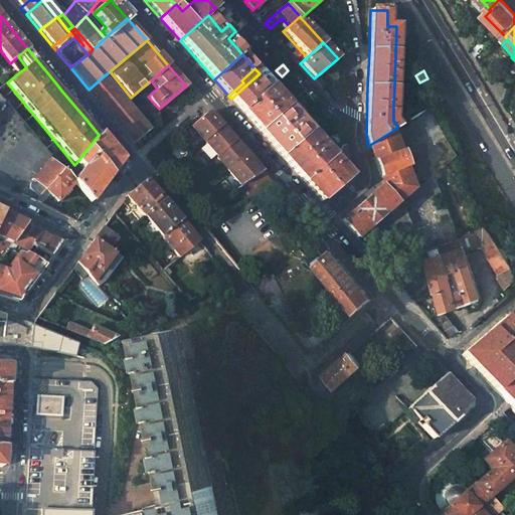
[(271,87),(260,73),(244,87),(231,99),(242,112),(271,87)]
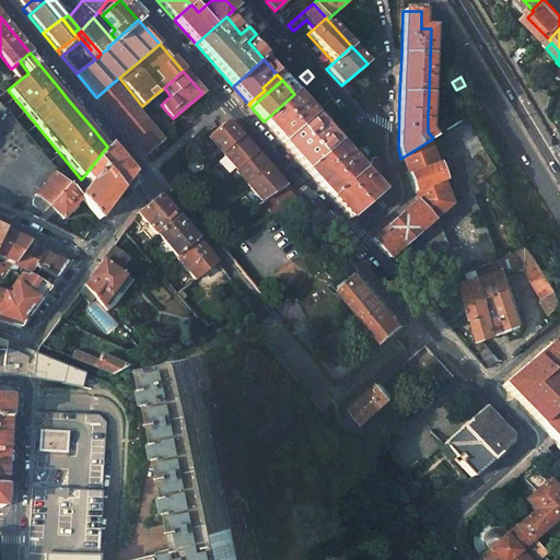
[(162,141),(114,82),(96,97),(144,156),(162,141)]
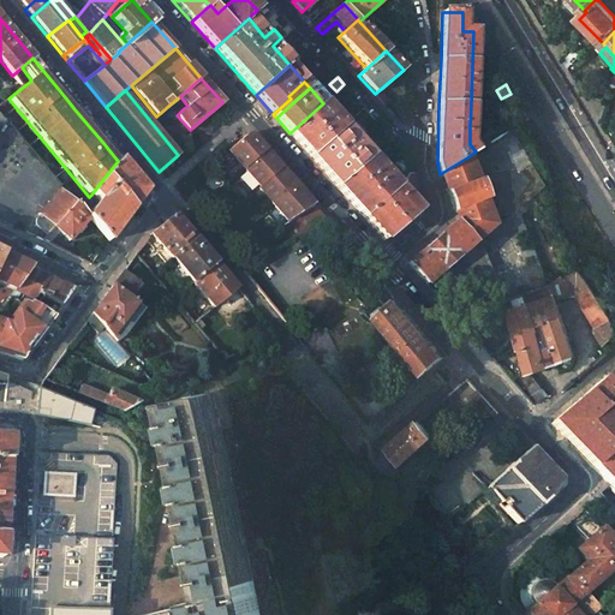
[(181,101),(186,107),(187,106),(180,96),(168,106),(177,115),(184,108),(179,103),(181,101)]
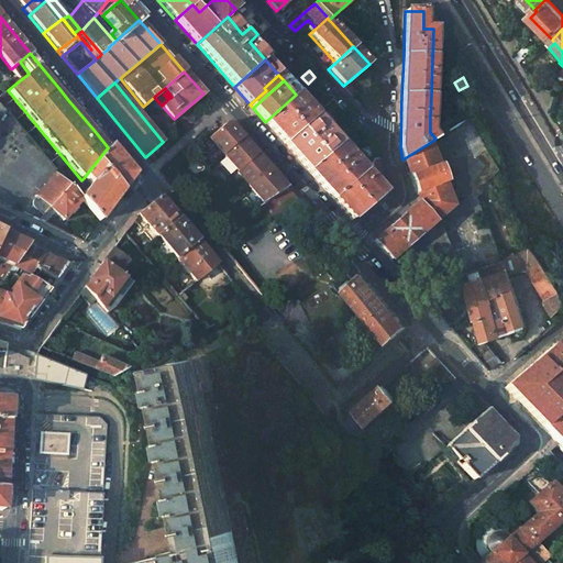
[(315,116),(296,95),(265,122),(284,143),(315,116)]
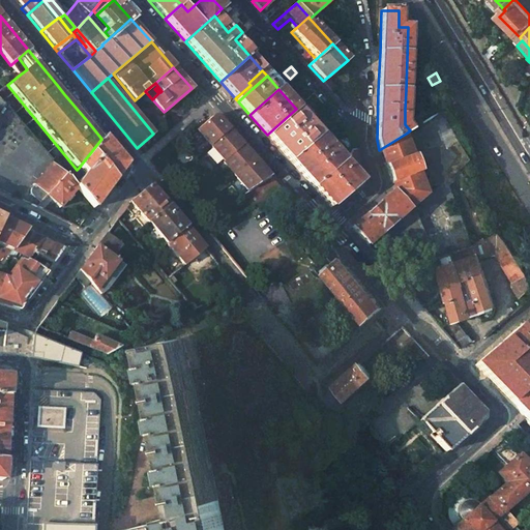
[(453,100),(448,94),(411,118),(416,126),(452,105),(455,102),(453,100)]
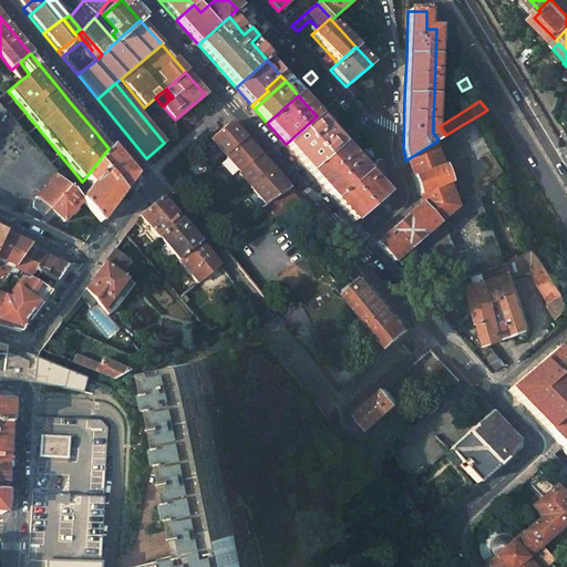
[(168,126),(172,123),(174,121),(175,120),(163,106),(156,112),(168,126)]
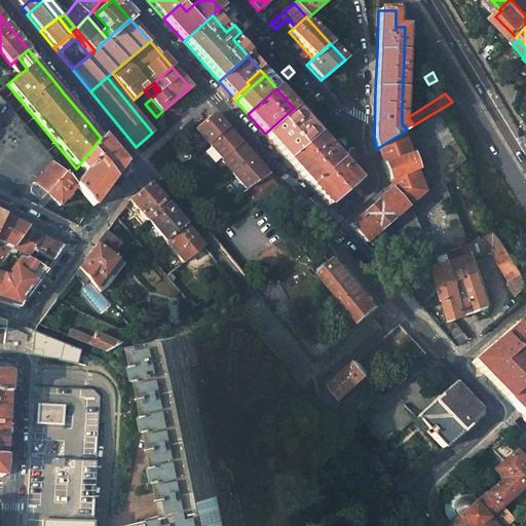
[(307,114),(298,104),(294,108),(303,118),(307,114)]
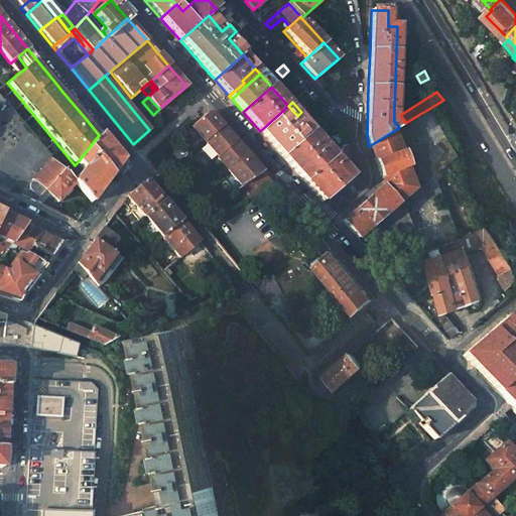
[(288,106),(260,131),(282,156),(310,131),(297,116),(288,106)]
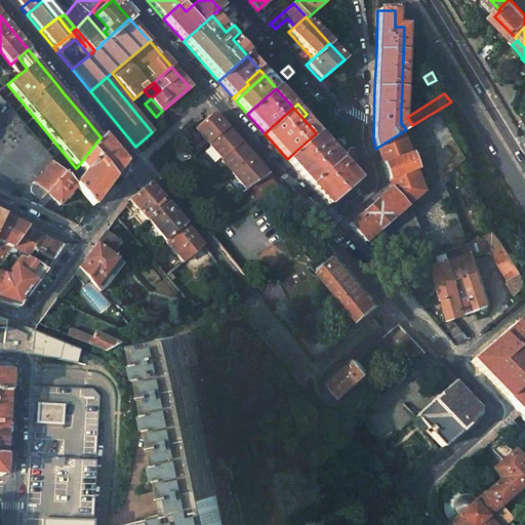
[(208,144),(227,128),(215,116),(209,115),(198,126),(195,128),(208,144)]
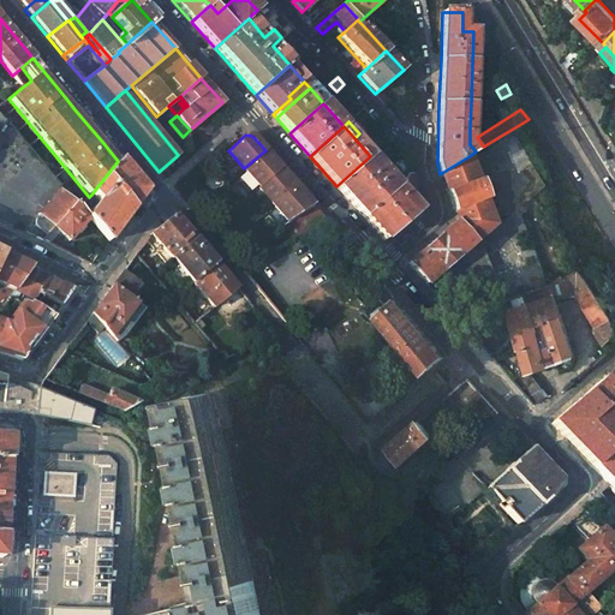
[(261,186),(281,168),(279,166),(266,150),(244,168),(257,183),(261,186)]
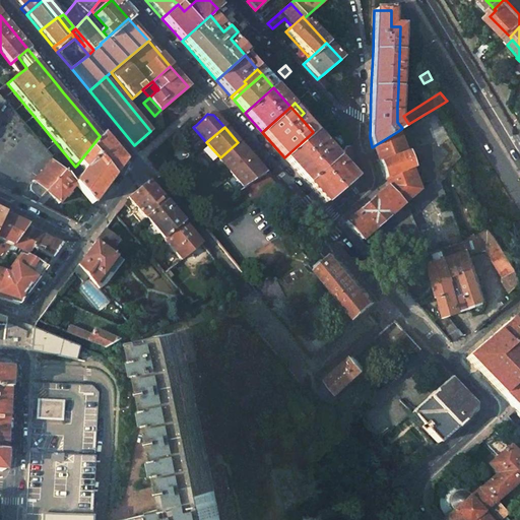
[(398,131),(372,147),(374,153),(377,160),(378,161),(405,152),(405,150),(401,141),(398,131)]
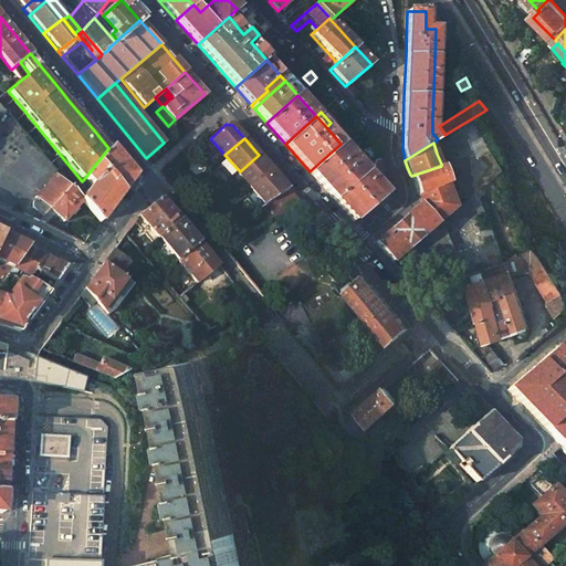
[(365,171),(341,144),(310,171),(334,199),(365,171)]
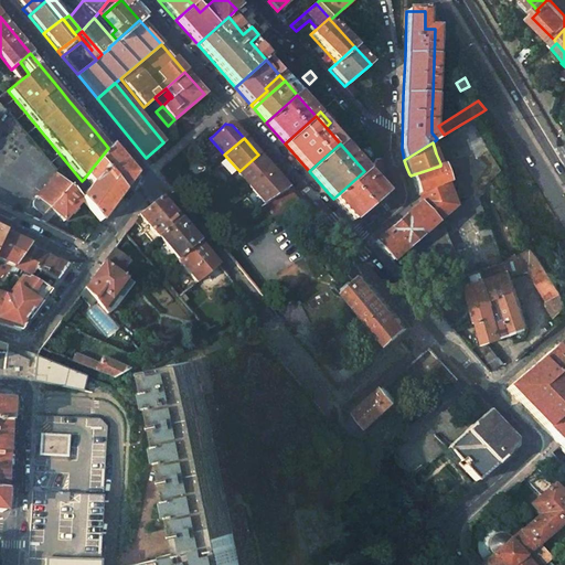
[(108,148),(87,174),(84,179),(87,182),(92,185),(81,201),(98,223),(132,177),(108,148)]
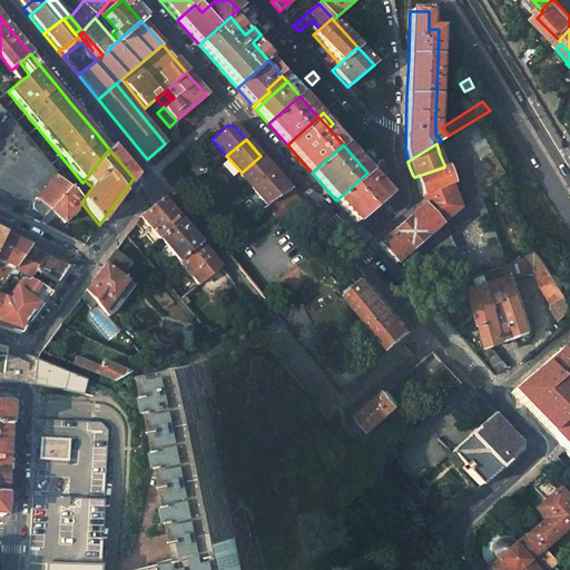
[(261,156),(242,173),(241,174),(254,189),(274,172),(262,158),(261,156)]
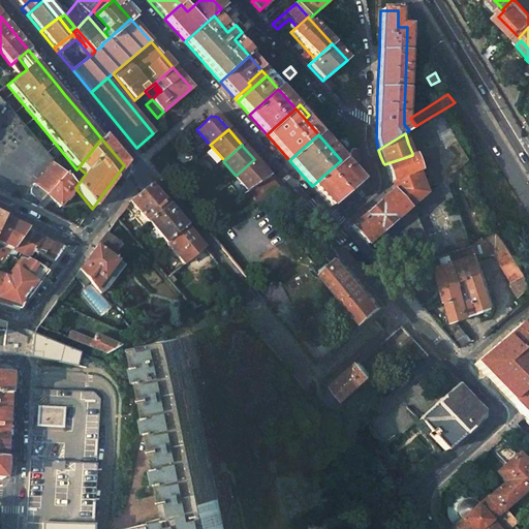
[(360,181),(354,150),(350,151),(344,163),(341,160),(312,186),(331,207),(360,181)]
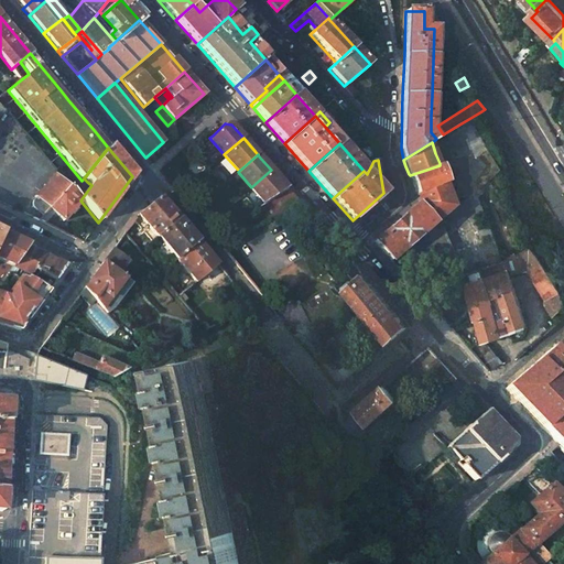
[(440,165),(410,175),(418,195),(447,184),(440,165)]
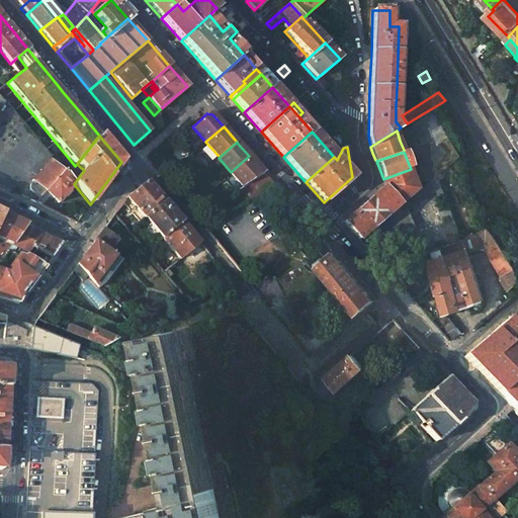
[(244,187),(265,174),(251,159),(249,156),(231,172),(232,173),(244,187)]
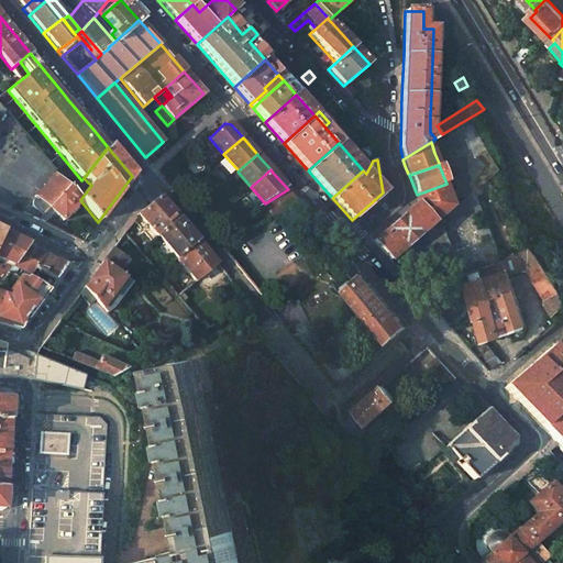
[(45,205),(50,209),(68,186),(55,175),(36,196),(45,205)]
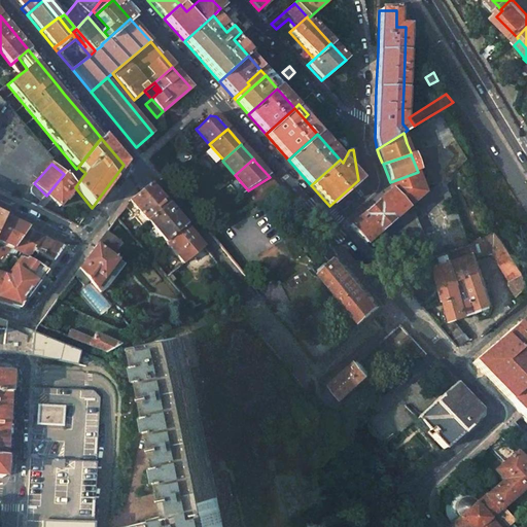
[(425,194),(418,172),(390,182),(388,183),(390,190),(406,208),(425,194)]
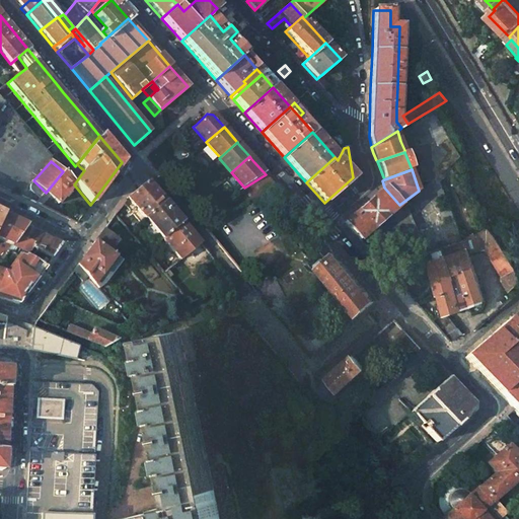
[(58,204),(74,184),(67,176),(63,171),(46,193),(58,204)]
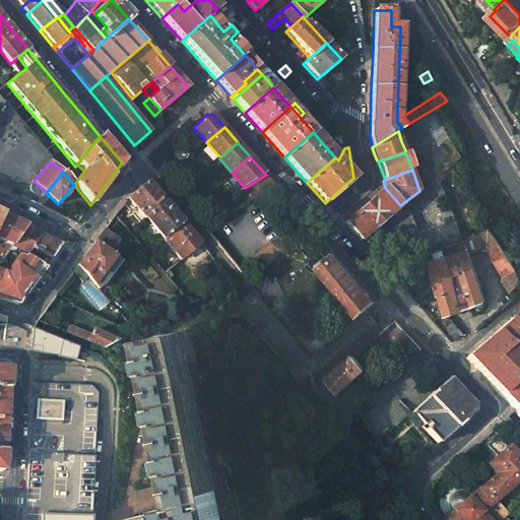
[(245,188),(236,193),(245,205),(258,198),(268,193),(278,188),(266,175),(245,188)]
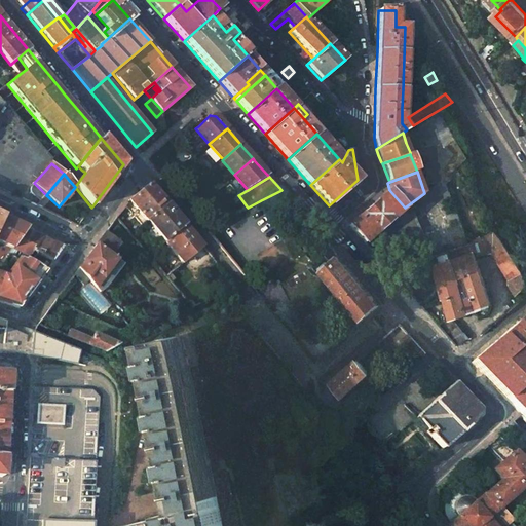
[(150,182),(128,199),(147,221),(167,203),(150,182)]
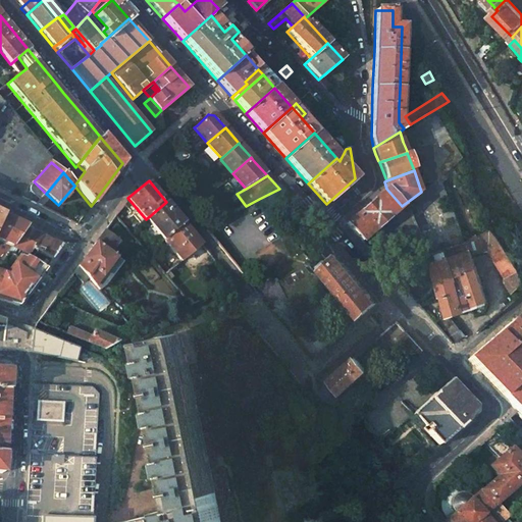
[(42,190),(34,181),(29,187),(29,190),(31,194),(36,197),(42,190)]
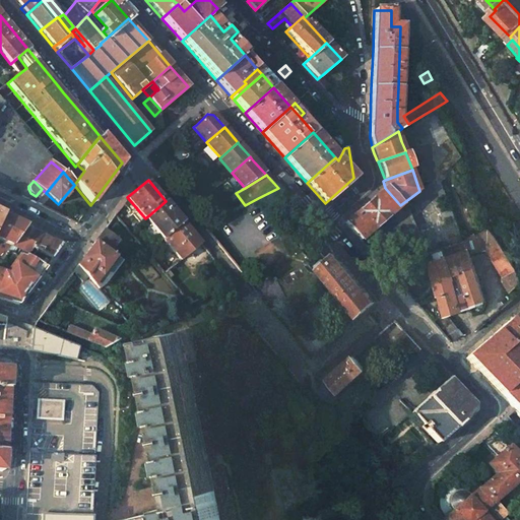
[(284,196),(278,188),(268,193),(277,203),(284,196)]
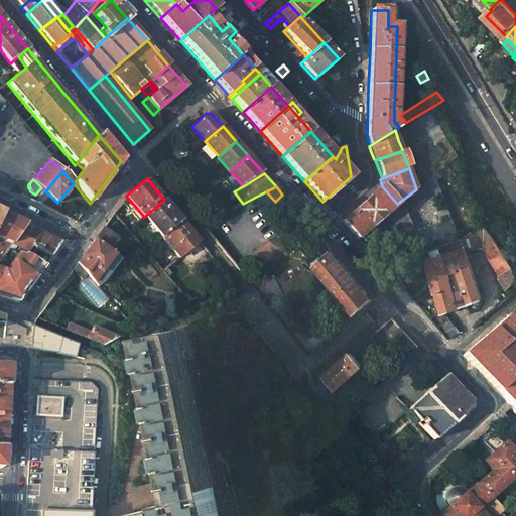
[(382,186),(343,221),(358,238),(397,204),(382,186)]
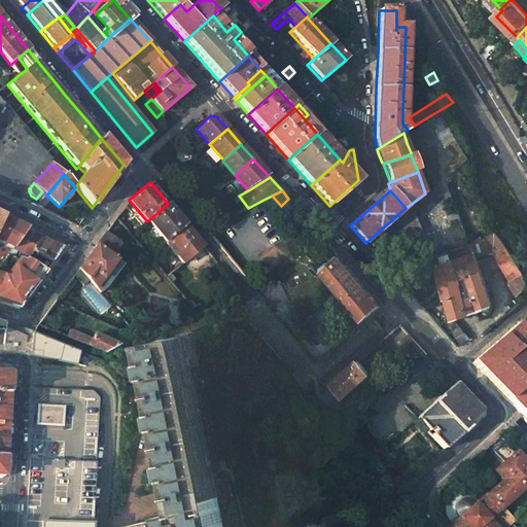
[(32,204),(37,206),(42,200),(46,196),(42,191),(36,199),(32,204)]
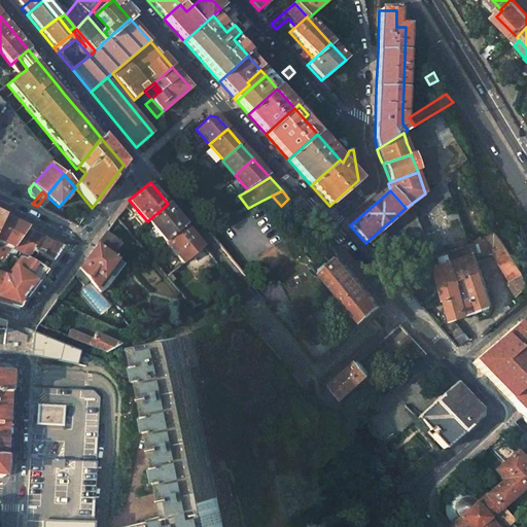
[(62,211),(42,200),(37,206),(36,207),(59,218),(62,211)]
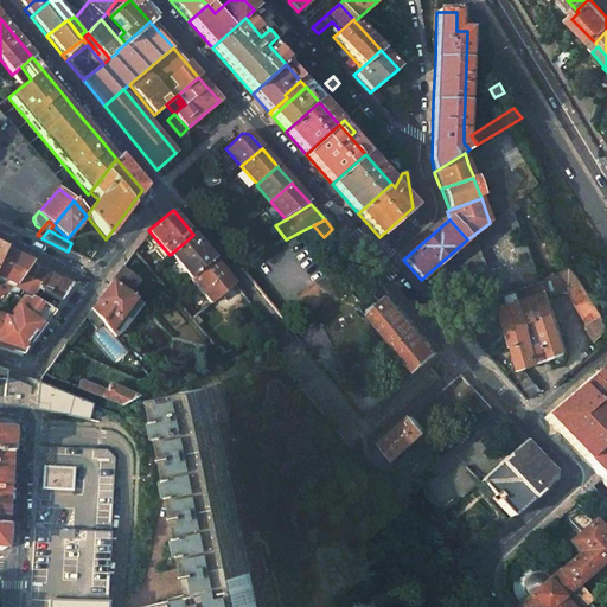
[(193,235),(170,255),(190,278),(213,259),(193,235)]
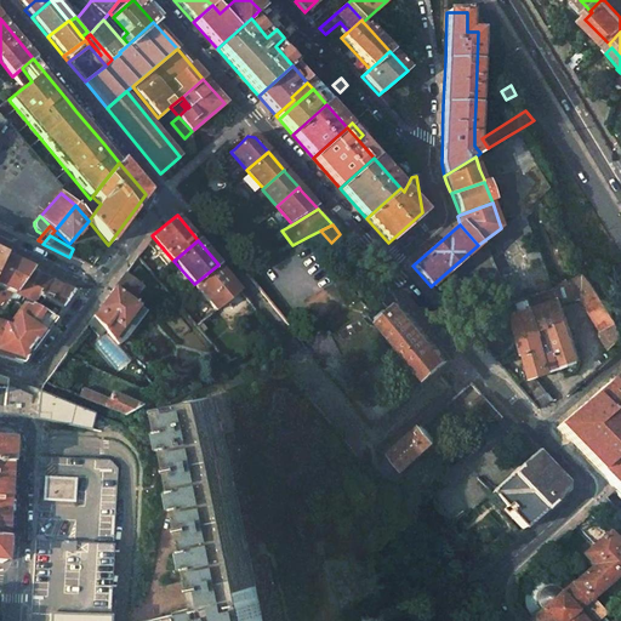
[(0,258),(0,286),(13,294),(28,271),(1,257),(0,258)]
